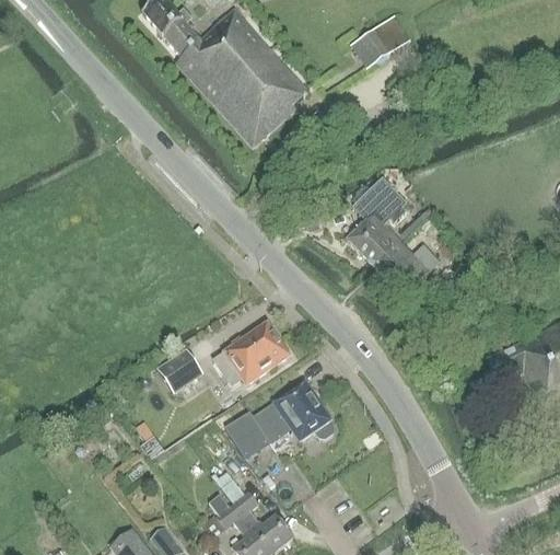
[(155,0),(142,12),(181,56),(175,60),(252,146),(295,106),(292,104),(307,91),(234,9),(200,39),(186,23),(191,18),(183,7),(176,13),(164,0),(155,0)]
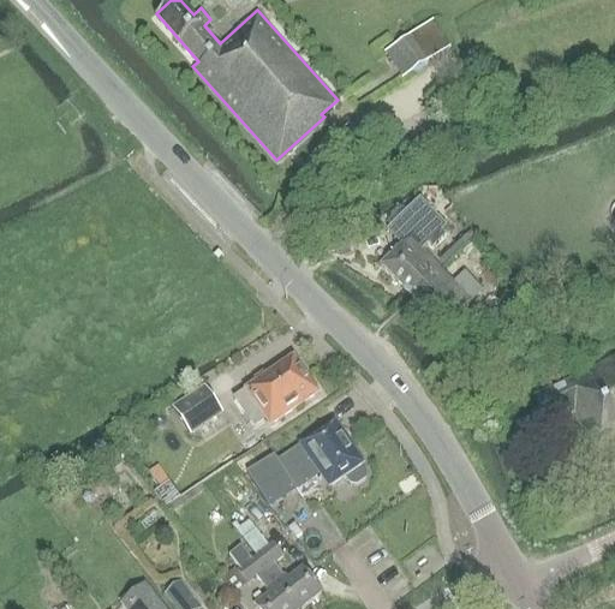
[(393,42),(392,42),(408,69),(427,57),(410,31),(393,42)]
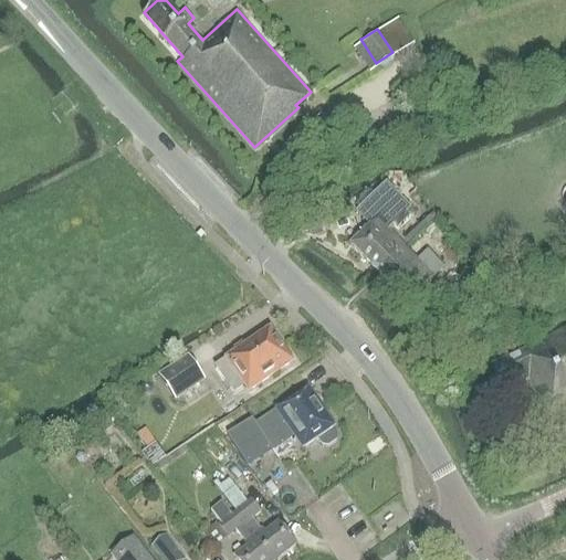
[(378,271),(405,244),(387,225),(410,203),(386,179),(355,208),(369,222),(349,241),(378,271)]
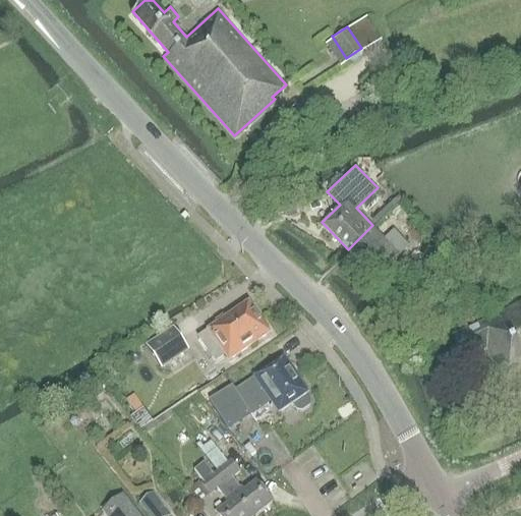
[(416,215),(402,199),(391,210),(405,225),(416,215)]
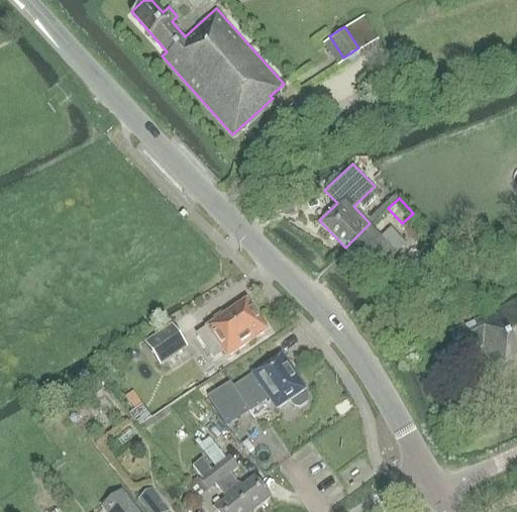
[(386,226),(380,233),(370,223),(345,247),(371,274),(395,249),(391,245),(398,238),(386,226)]
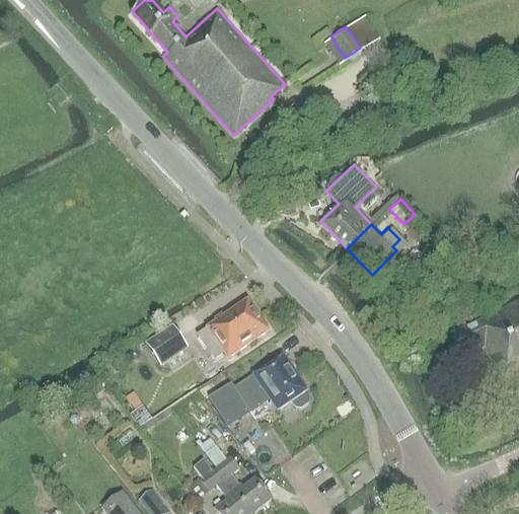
[(417,271),(434,257),(423,244),(405,259),(417,271)]
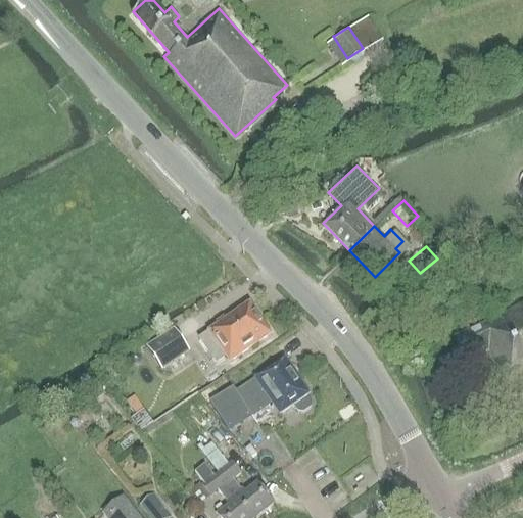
[(522,298),(483,316),(485,321),(456,334),(466,359),(488,348),(510,394),(522,387),(522,298)]
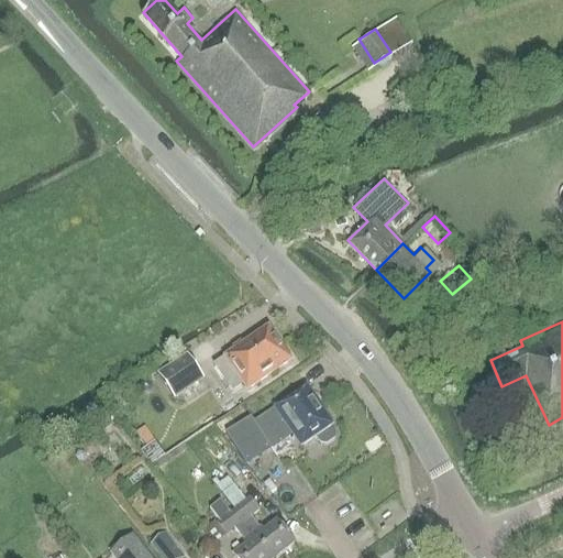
[(246,385),(290,357),(268,324),(213,361),(231,387),(243,380),(246,385)]
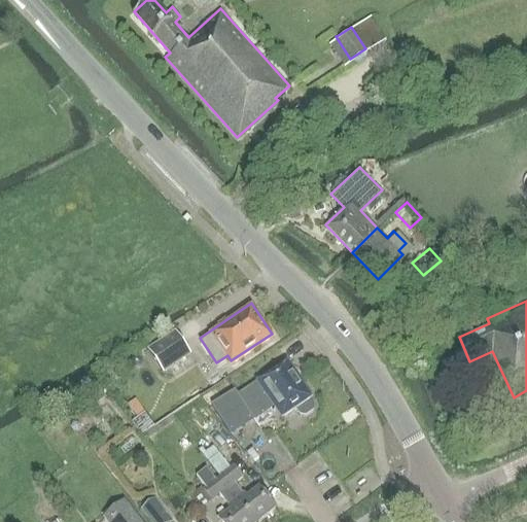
[(163,370),(191,350),(175,326),(147,346),(163,370)]
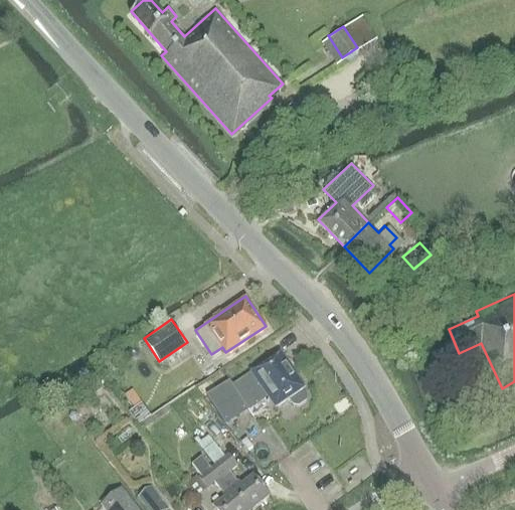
[(134,345),(129,347),(127,352),(131,357),(136,356),(139,352),(138,347),(134,345)]
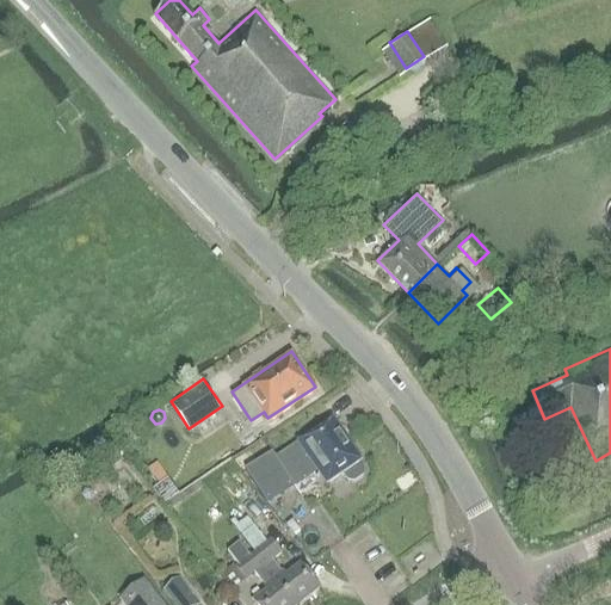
[(357,458),(359,456),(331,414),(297,437),(298,438),(275,454),(271,448),(244,465),(266,500),(292,482),(294,483),(318,467),(326,480),(343,468),(349,476),(353,477),(362,471),(362,467),(357,458)]
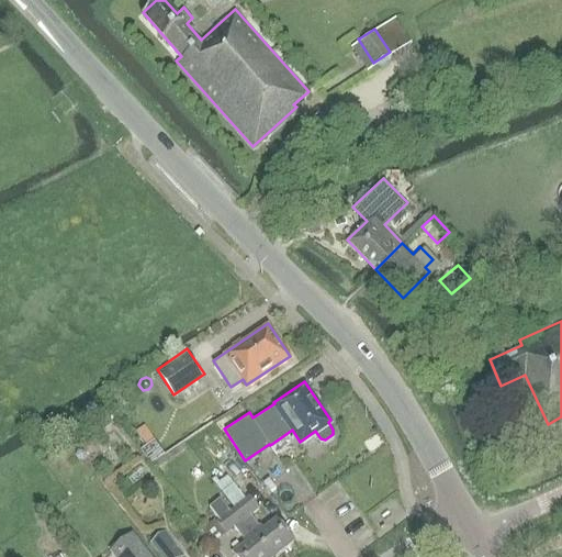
[(212,418),(206,410),(190,421),(195,429),(212,418)]
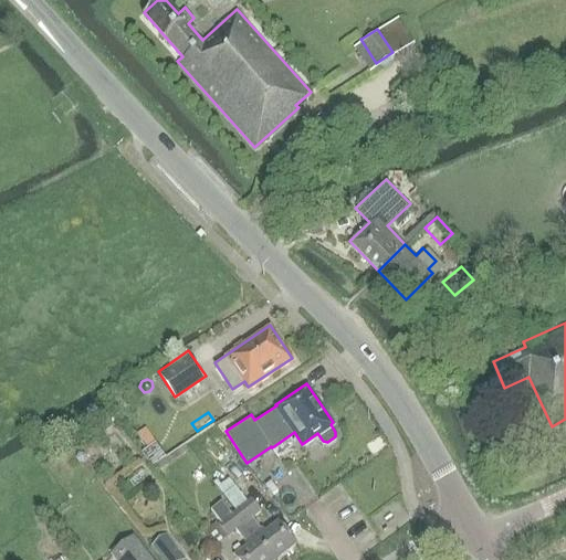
[(230,476),(219,485),(236,507),(248,497),(230,476)]
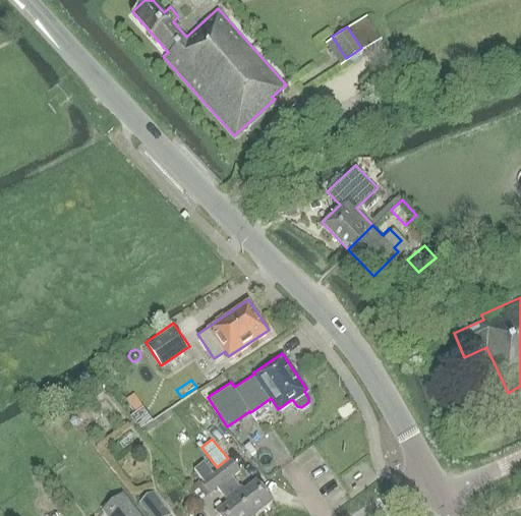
[(249,452),(254,448),(248,440),(243,444),(249,452)]
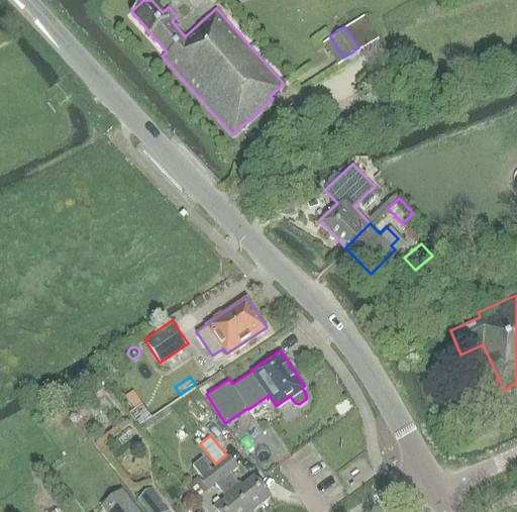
[(270,496),(253,475),(242,483),(239,479),(237,481),(229,471),(237,464),(229,452),(226,454),(215,464),(214,465),(250,511),(270,496)]
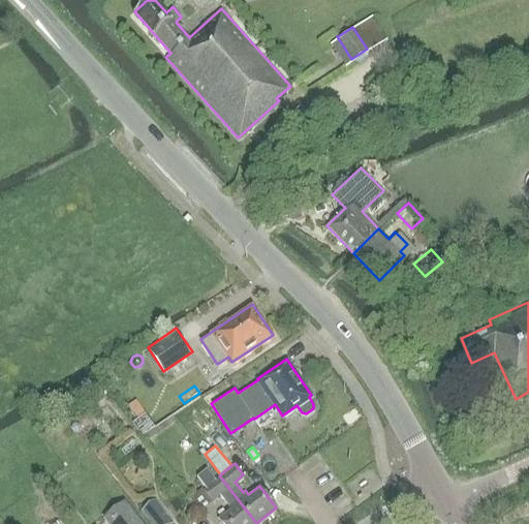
[(253,523),(256,523),(219,475),(215,478),(207,466),(196,474),(206,486),(204,488),(212,499),(221,492),(229,503),(227,504),(230,509),(220,517),(225,523),(253,523)]
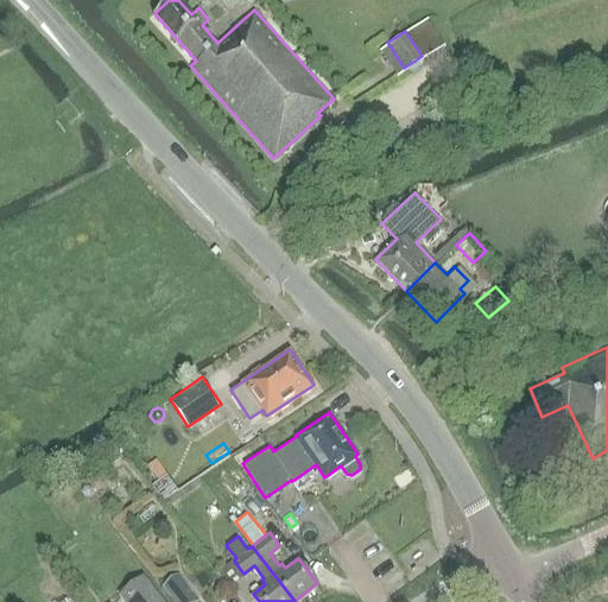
[(191,601),(198,596),(177,569),(160,583),(175,601),(191,601)]
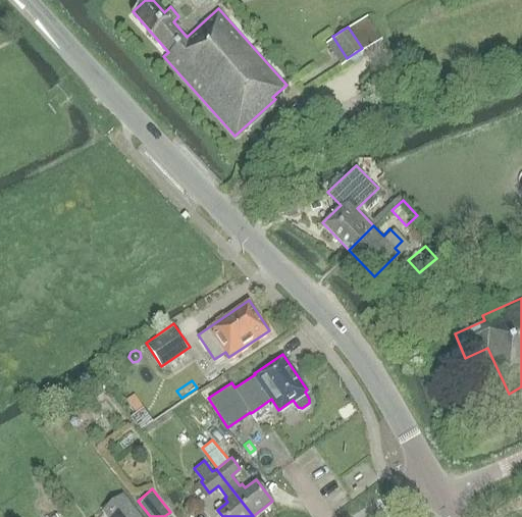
[(142,516),(121,490),(100,508),(106,516),(142,516)]
